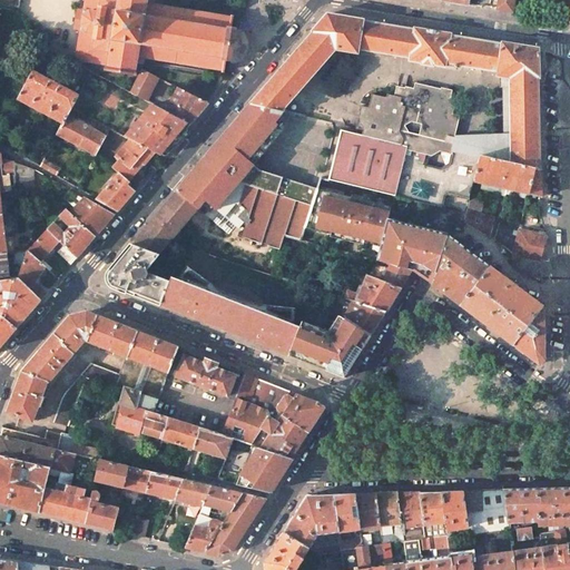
[(226,61),(231,61),(236,29),(232,28),(234,16),(231,16),(231,17),(153,3),(151,0),(86,0),(85,11),(77,10),(75,29),(81,30),(77,59),(106,65),(106,70),(136,75),(136,74),(135,74),(137,62),(143,64),(144,58),(222,71),(222,72),(224,72),(226,61)]
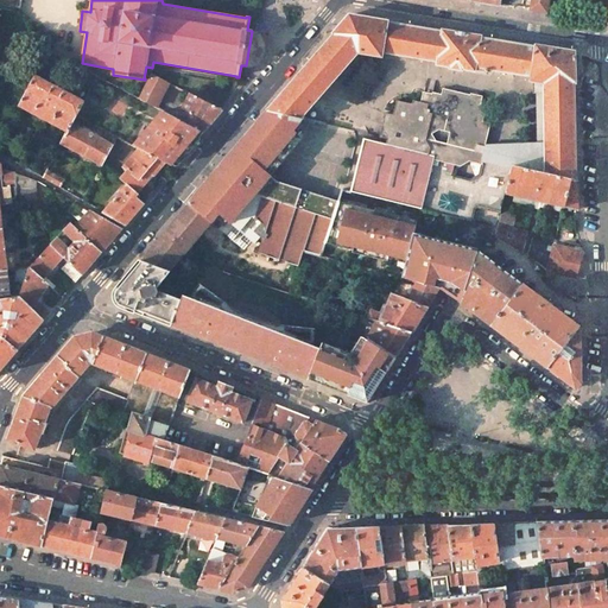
[(549,0),(530,0),(529,10),(548,13),(549,0)]
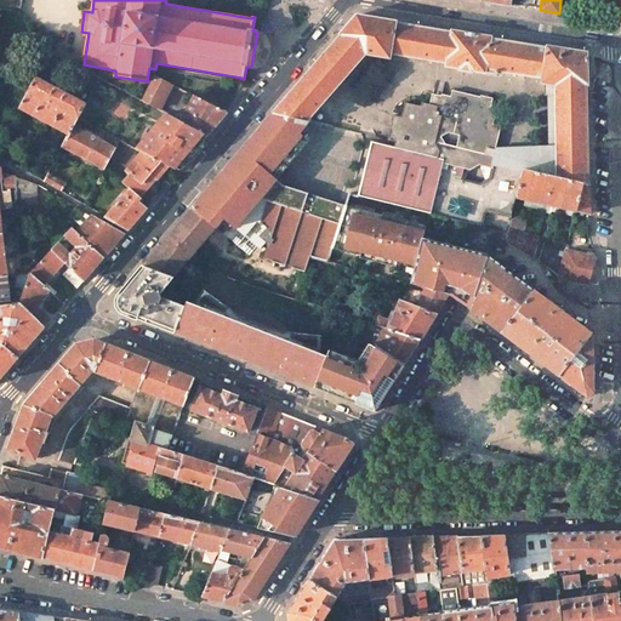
[(564,0),(563,13),(571,16),(574,0),(564,0)]
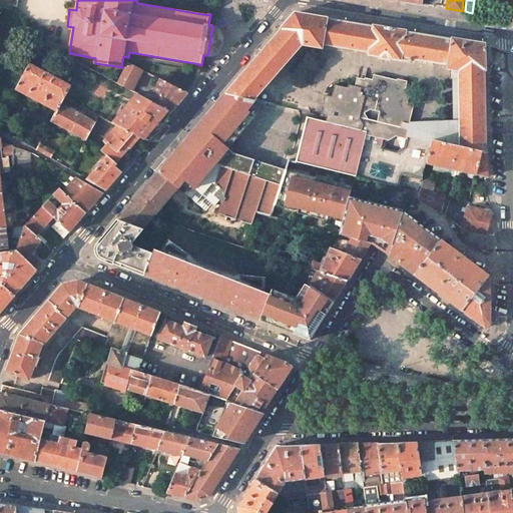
[(283,29),(225,93),(253,100),(302,45),(322,48),(323,44),(369,52),(369,54),(401,60),(401,57),(448,64),(447,69),(452,69),(450,79),(459,80),(460,120),(460,142),(459,146),(481,151),(485,152),(483,70),(485,70),(484,44),(452,39),(452,40),(444,38),(405,32),(406,31),(390,28),(373,25),(373,27),(333,20),(327,19),(327,18),(295,13),(282,28),(283,29)]
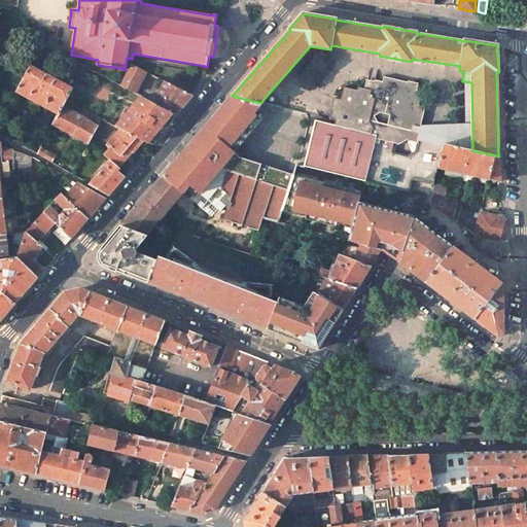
[(135,93),(145,71),(132,64),(120,84),(135,93)]
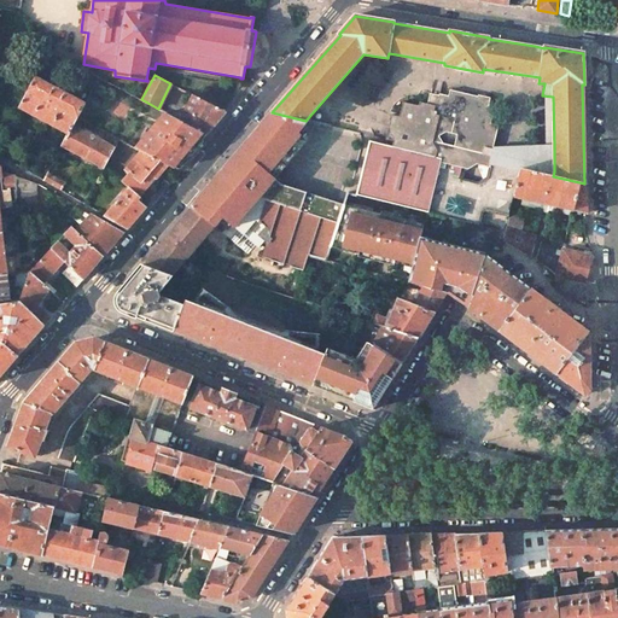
[(28,92),(19,109),(68,134),(73,126),(85,104),(35,77),(28,92)]
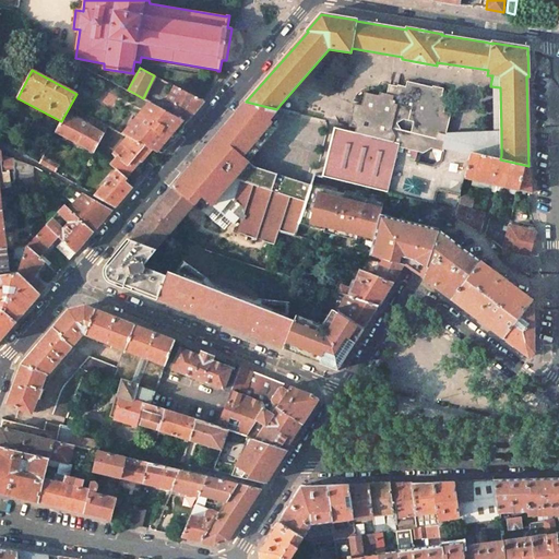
[(389,86),(385,99),(391,100),(391,105),(393,105),(392,107),(394,108),(389,132),(393,139),(393,142),(399,144),(397,147),(420,153),(423,153),(431,149),(442,152),(444,147),(443,146),(447,132),(451,115),(443,113),(447,98),(441,97),(443,91),(432,87),(432,88),(408,83),(406,88),(399,86),(397,88),(389,86)]
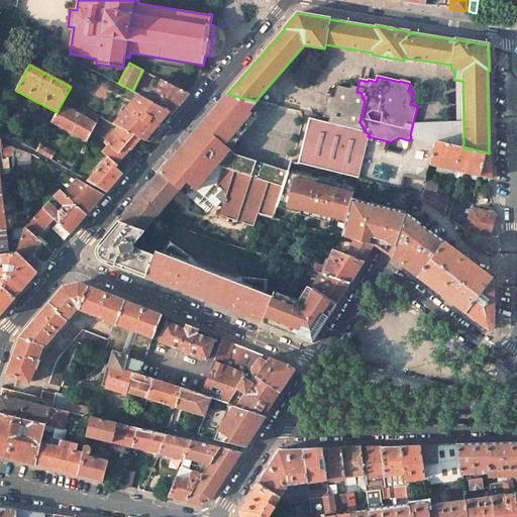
[(151,101),(173,112),(177,108),(189,94),(162,80),(151,101)]
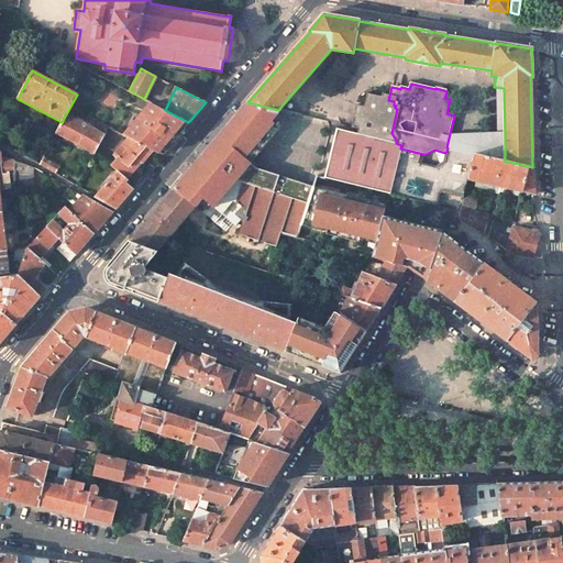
[(357,134),(396,143),(396,140),(392,133),(397,109),(395,108),(396,106),(394,106),(394,101),(388,100),(388,102),(386,105),(384,105),(382,105),(379,102),(378,101),(379,98),(367,95),(364,107),(356,106),(351,128),(359,130),(357,134)]
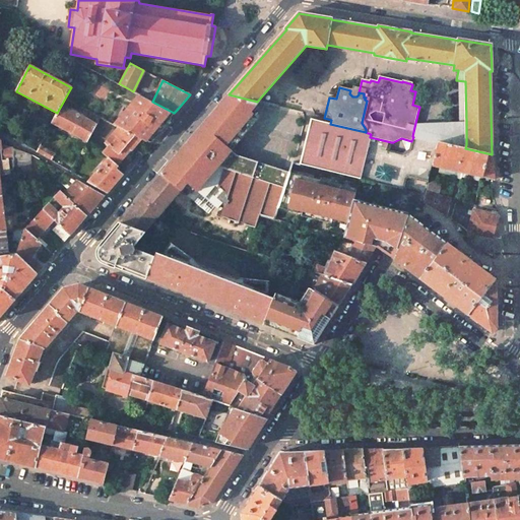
[(190,139),(161,174),(181,191),(188,183),(201,193),(194,202),(199,205),(205,197),(208,200),(201,208),(208,213),(215,205),(218,207),(222,201),(225,203),(221,216),(255,226),(259,215),(275,219),(280,200),(289,173),(236,159),(228,148),(255,117),(250,112),(259,102),(257,102),(229,94),(214,112),(190,139)]
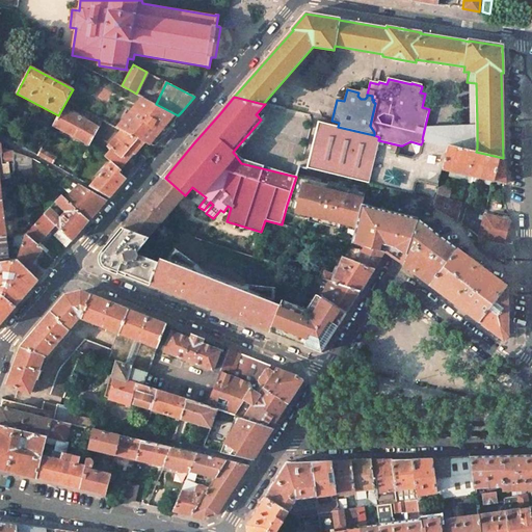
[(122,131),(142,141),(149,144),(153,138),(156,141),(166,130),(178,115),(156,104),(144,98),(137,110),(134,109),(130,117),(128,116),(121,130),(122,131)]
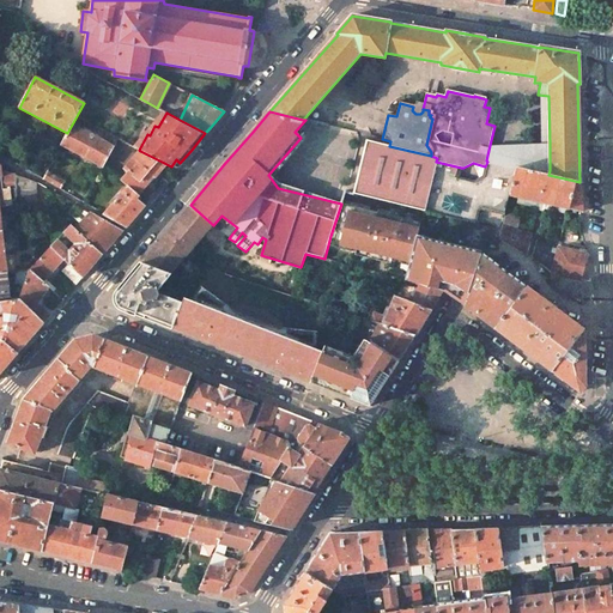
[(67,133),(61,145),(102,167),(103,164),(113,146),(72,125),(67,133)]
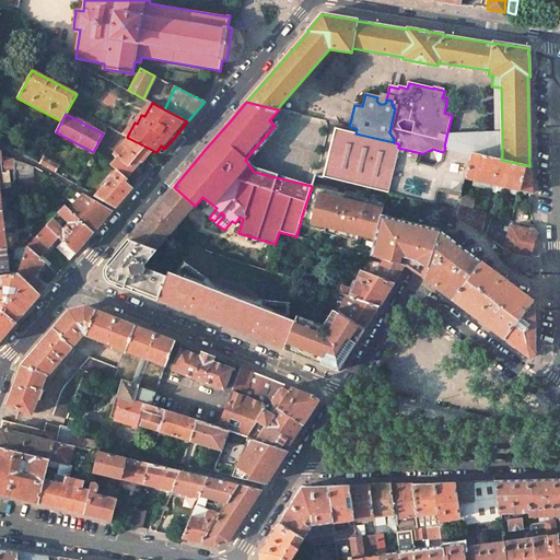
[(387,193),(398,148),(399,144),(394,142),(356,133),(335,128),(323,176),(387,193)]
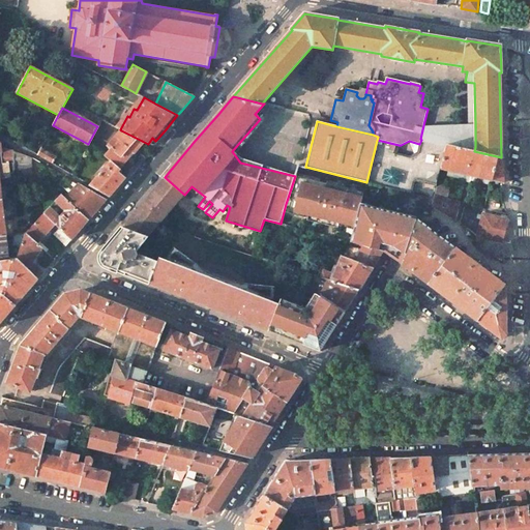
[(475,124),(423,125),(420,139),(421,140),(447,145),(474,151),(475,147),(475,124)]
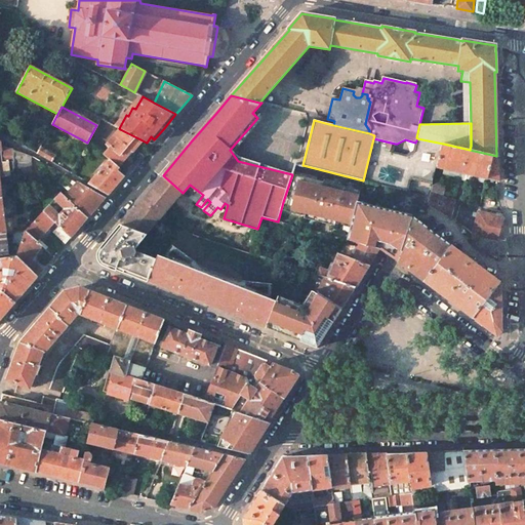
[(111,148),(105,155),(110,160),(118,166),(140,139),(120,129),(108,145),(111,148)]
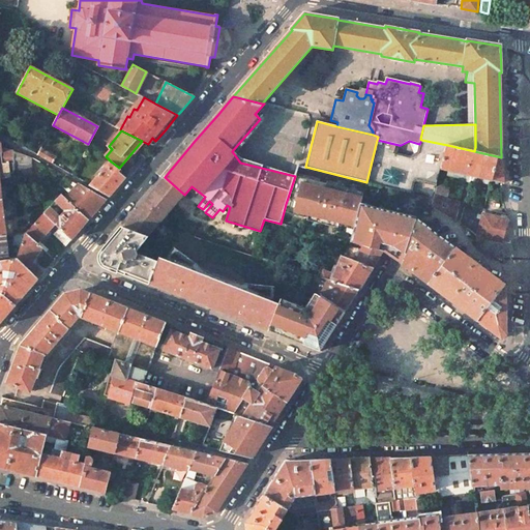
[(377,140),(366,182),(413,194),(417,176),(438,181),(441,169),(447,145),(421,140),(419,144),(417,152),(410,156),(396,153),(399,145),(377,140)]
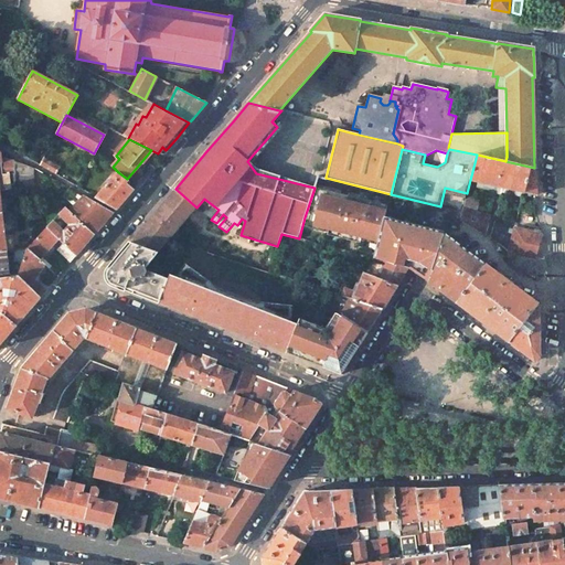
[(94,153),(93,157),(99,162),(104,159),(95,151),(94,153)]
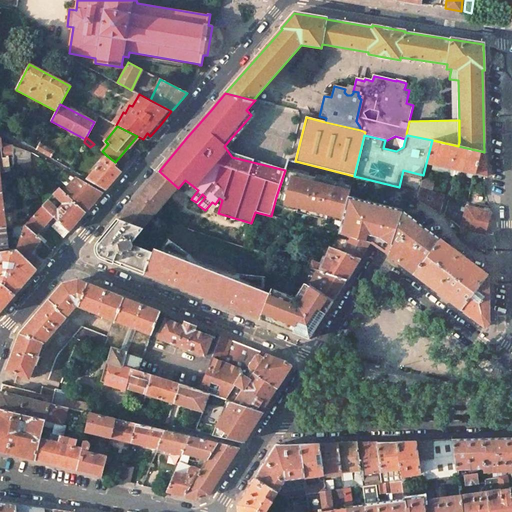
[(432,140),(426,163),(453,169),(456,170),(474,174),(480,151),(458,146),(432,140)]
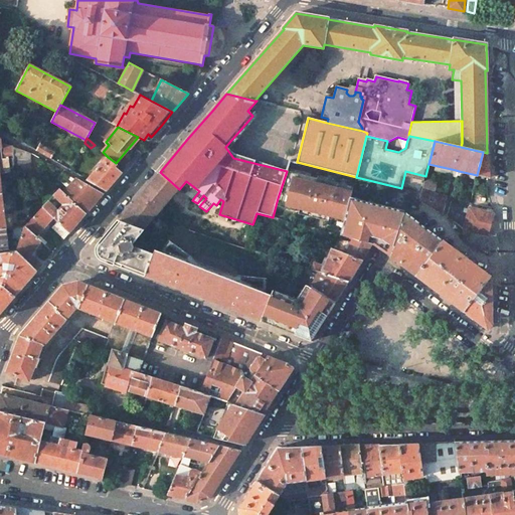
[(1,149),(2,159),(13,158),(13,146),(1,143),(1,149)]
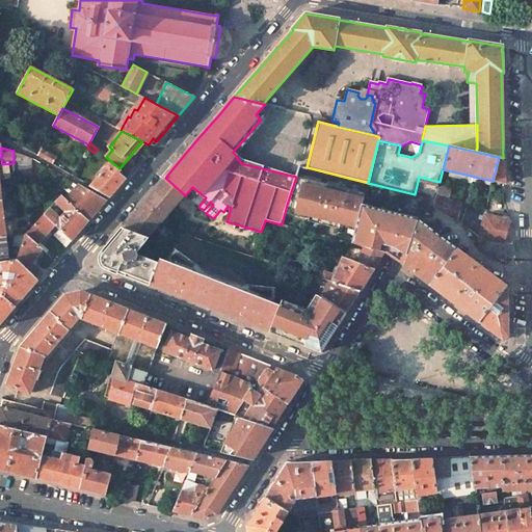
[(42,149),(37,156),(52,164),(56,157),(42,149)]
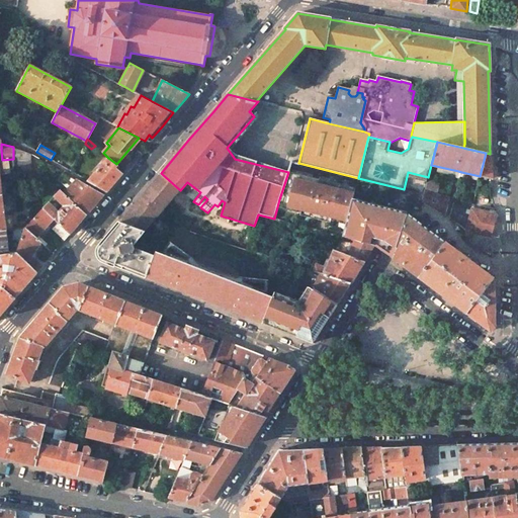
[(14,148),(13,147),(13,159),(14,173),(31,172),(31,154),(14,148)]
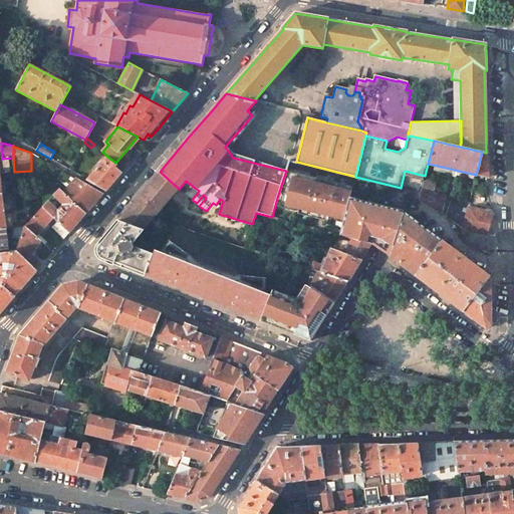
[(0,173),(14,172),(13,158),(2,159),(1,149),(0,148),(0,173)]
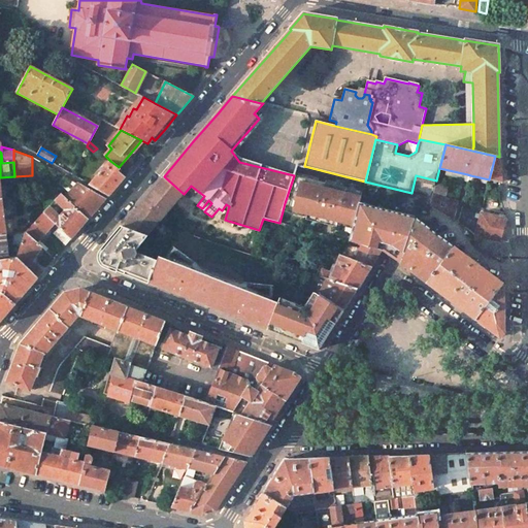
[(499,157),(495,156),(489,179),(501,183),(500,168),(500,157),(499,157)]
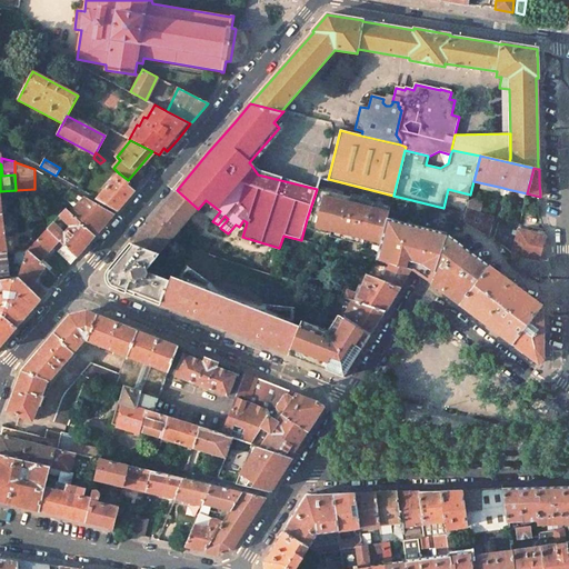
[(98,199),(117,210),(130,195),(133,191),(126,185),(129,181),(128,180),(119,173),(115,179),(112,177),(103,188),(105,190),(98,199)]
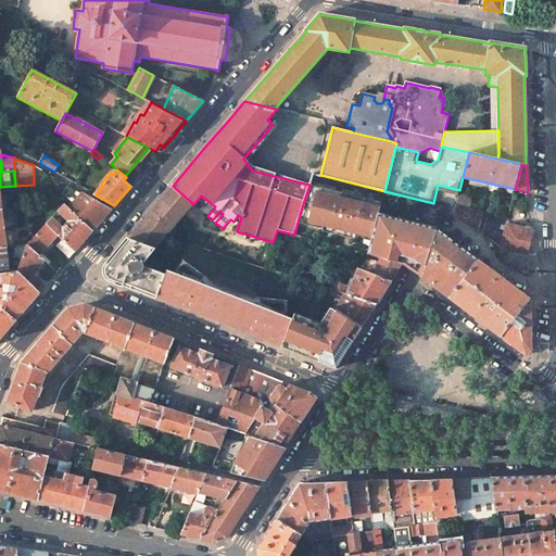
[(382,202),(310,185),(300,214),(310,216),(310,219),(324,223),(323,228),(346,235),(354,236),(356,228),(374,232),(378,215),(382,202)]
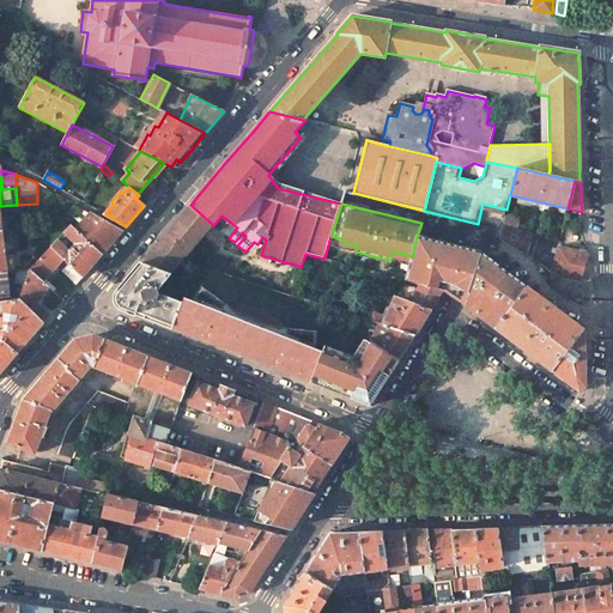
[(174,224),(141,262),(173,274),(213,225),(190,205),(174,224)]
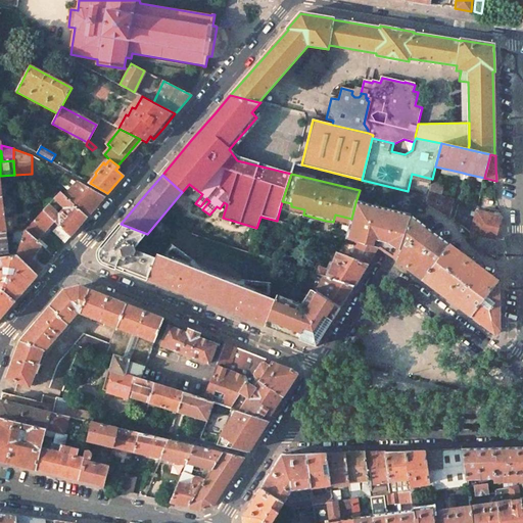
[(64,195),(87,217),(101,200),(104,197),(78,182),(64,195)]
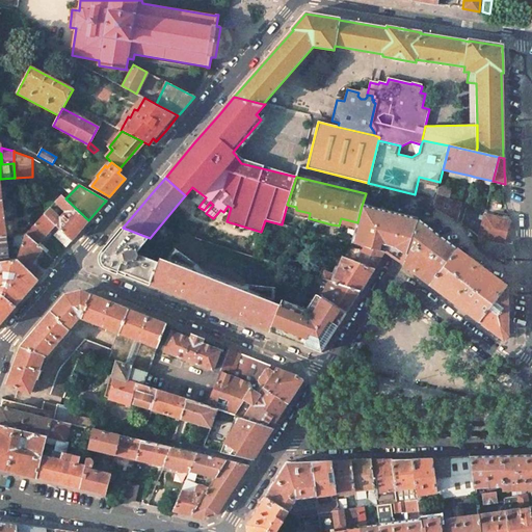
[(58,230),(72,240),(74,237),(88,220),(65,198),(61,194),(43,216),(54,225),(58,230)]
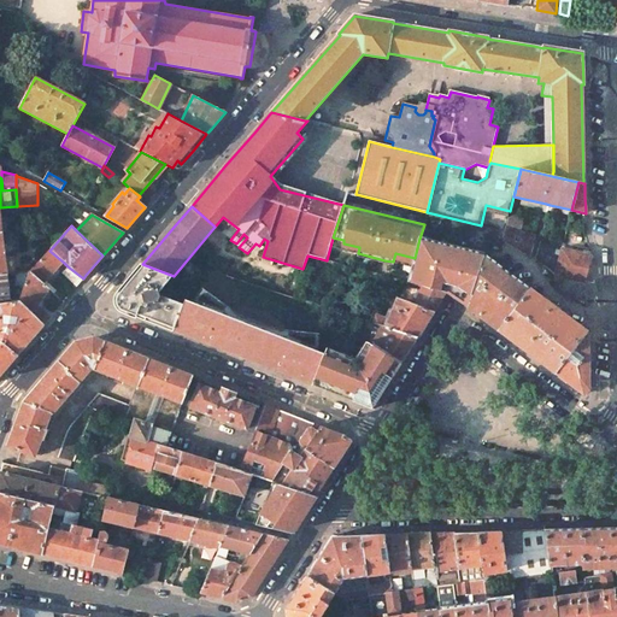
[(504,239),(530,257),(535,235),(506,228),(504,239)]
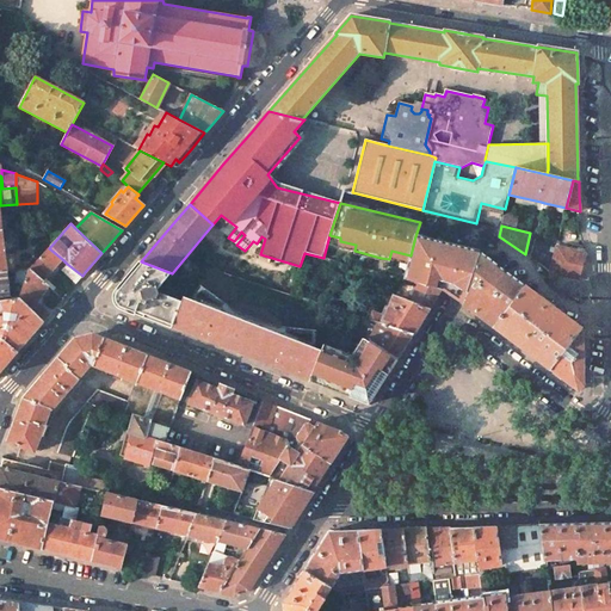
[(480,252),(415,236),(411,255),(405,281),(418,284),(440,290),(448,295),(463,304),(480,252)]
